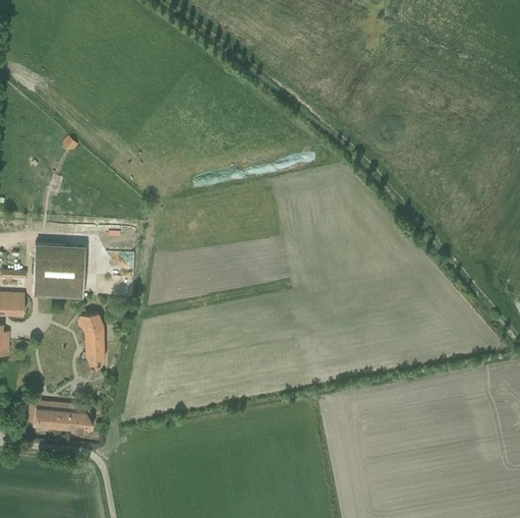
[(56,144),(66,153),(73,144),(62,135),(56,144)]
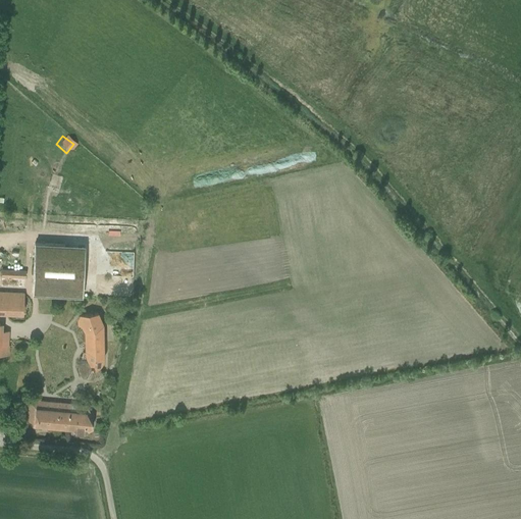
[(34,299),(84,301),(86,247),(37,245),(34,299)]
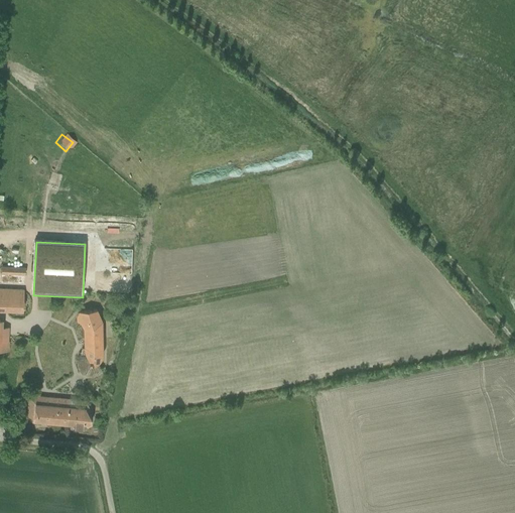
[(0,273),(19,275),(19,266),(0,265),(0,273)]
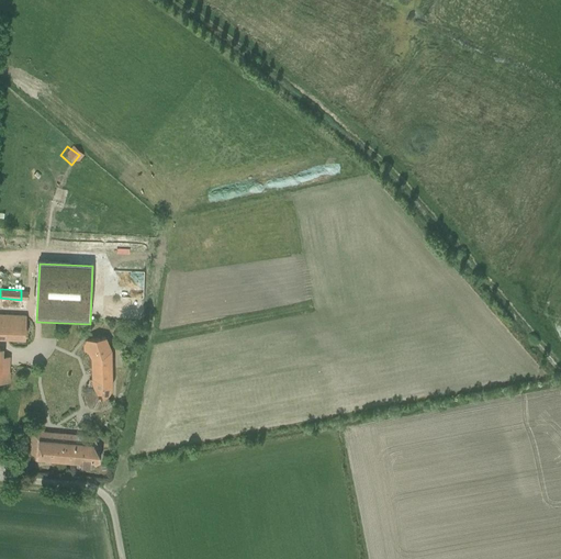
[(27,317),(0,316),(0,342),(25,343),(27,317)]
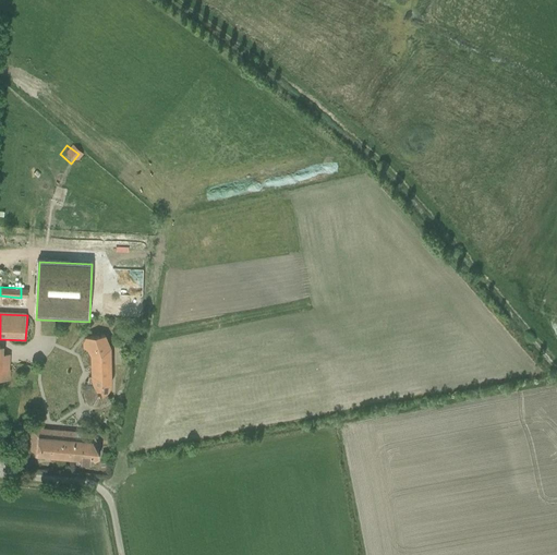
[(106,337),(86,340),(83,347),(84,350),(87,351),(91,358),(92,379),(89,381),(88,386),(86,386),(83,390),(84,397),(86,402),(88,407),(92,407),(95,409),(96,410),(98,410),(104,409),(107,407),(109,405),(111,402),(107,394),(110,391),(112,387),(111,349),(106,337)]
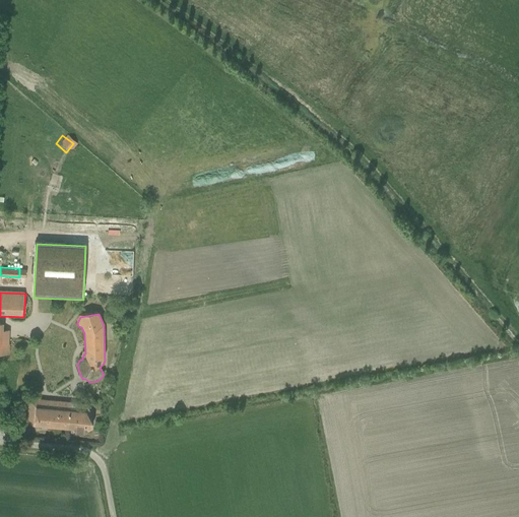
[(4,325),(0,325),(0,356),(10,357),(10,347),(9,347),(10,333),(4,332),(4,325)]
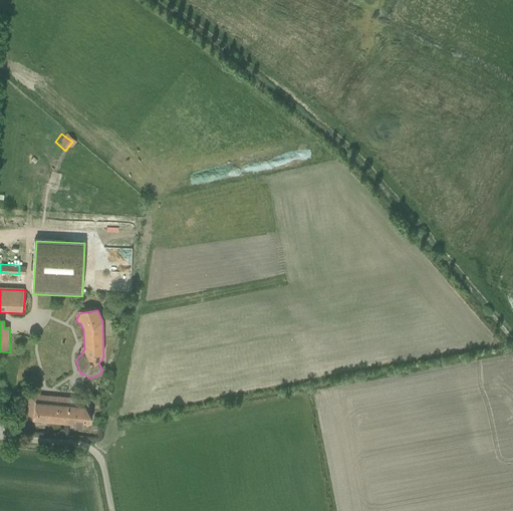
[(83,430),(91,424),(90,412),(86,401),(35,397),(28,401),(27,417),(33,420),(34,422),(73,426),(74,429),(83,430)]
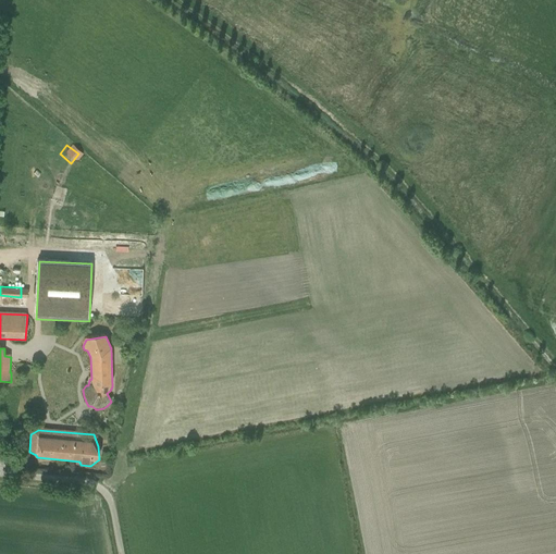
All buildings are outlined.
